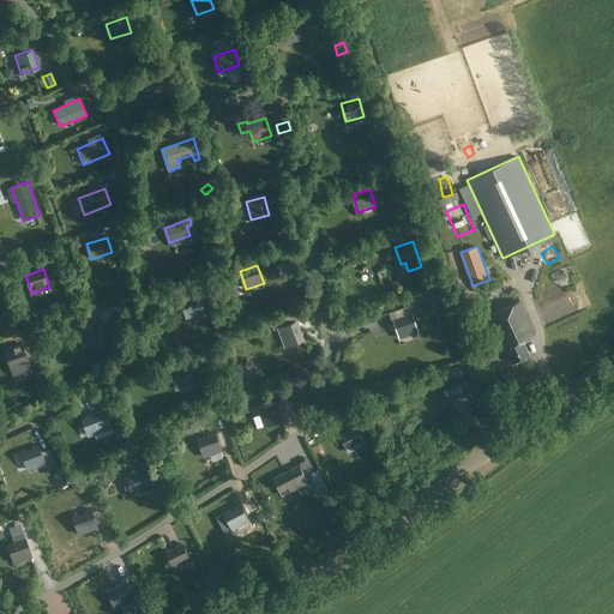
[(205,312),(198,294),(180,300),(187,318),(205,312)]
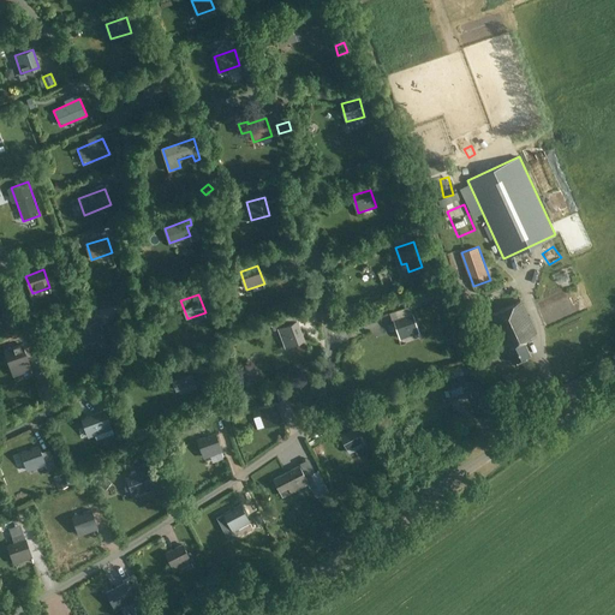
[(535,333),(520,300),(489,315),(503,347),(506,347),(513,363),(530,354),(523,339),(535,333)]
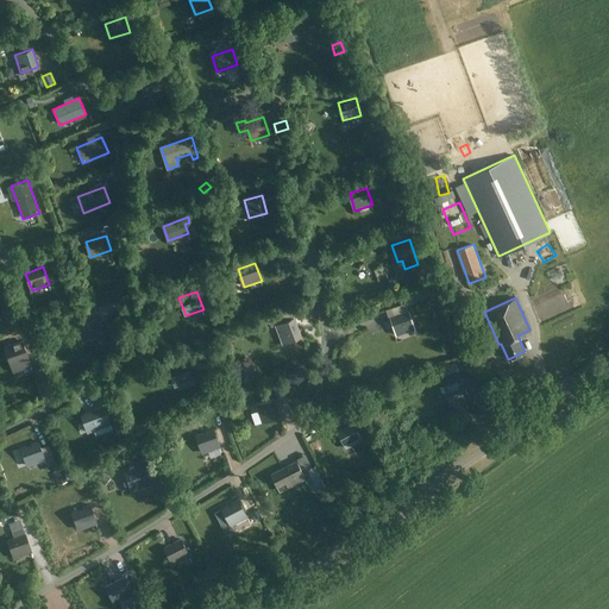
[(414,328),(408,312),(391,318),(397,334),(414,328)]
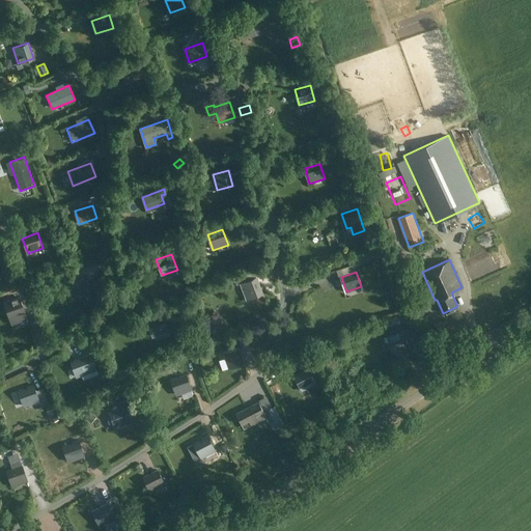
[(14,285),(9,273),(1,276),(4,285),(6,284),(7,287),(14,285)]
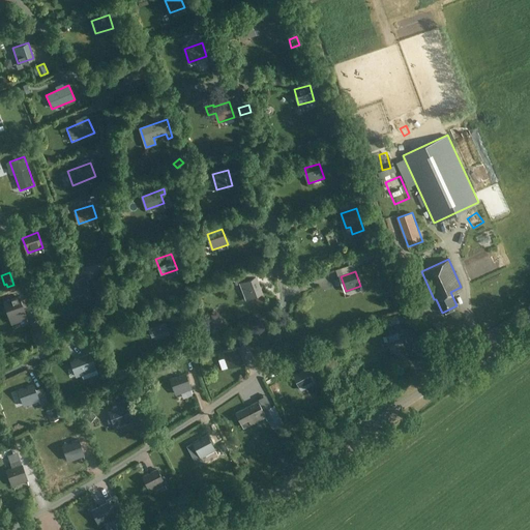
[(90,290),(85,277),(68,284),(72,297),(90,290)]
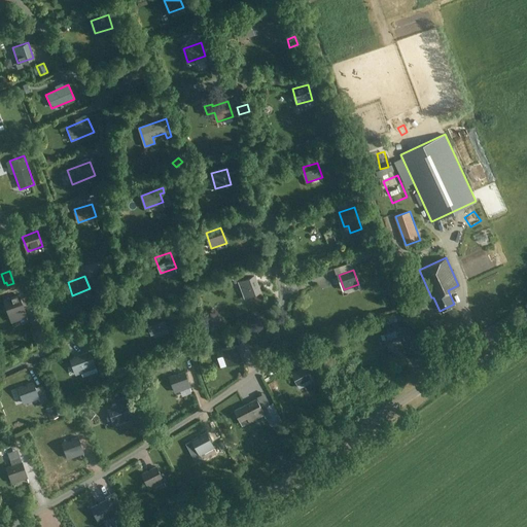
[(260,291),(254,276),(240,281),(245,296),(260,291)]
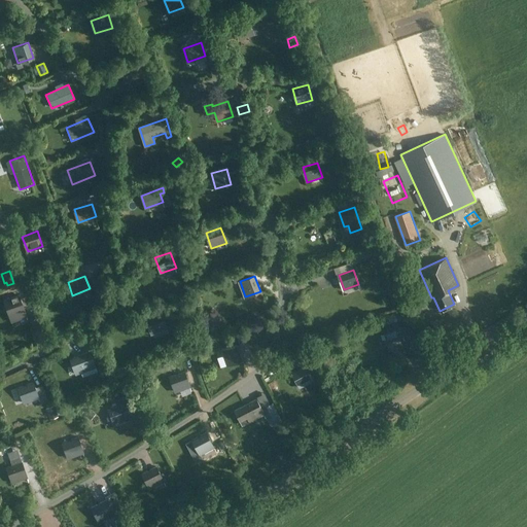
[(27,316),(22,301),(6,307),(11,321),(27,316)]
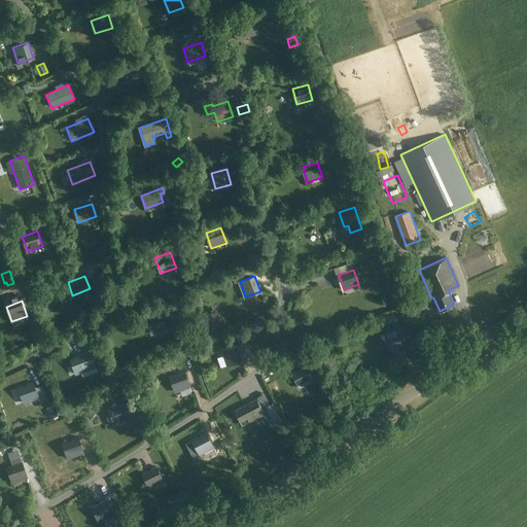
[(165,322),(162,314),(146,319),(152,335),(173,326),(170,320),(165,322)]
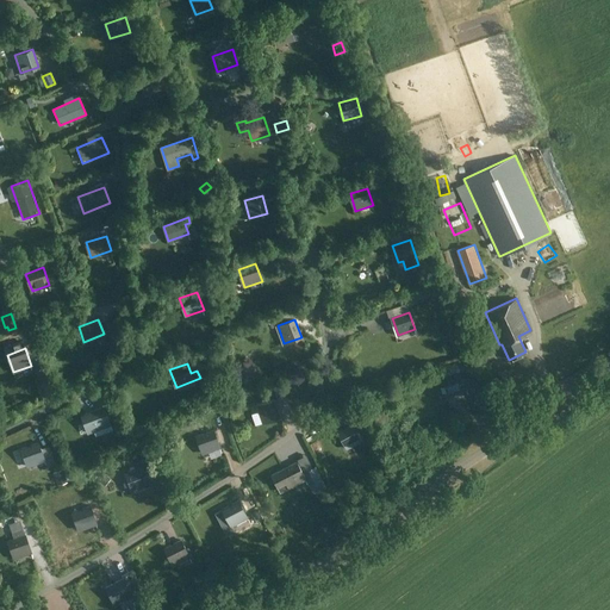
[(459,372),(456,363),(446,367),(448,374),(459,372)]
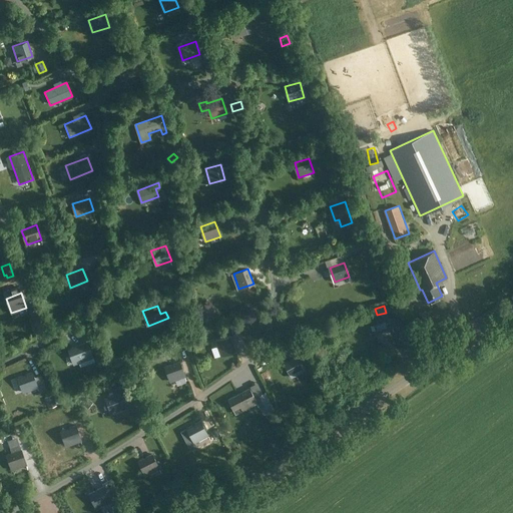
[(393,328),(388,313),(373,318),(378,333),(393,328)]
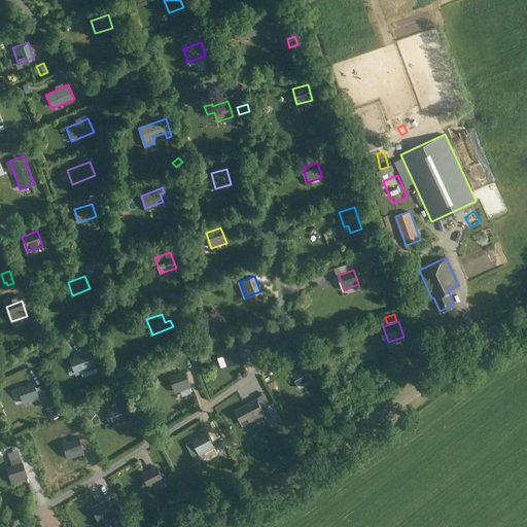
[(242,360),(238,345),(222,350),(226,365),(242,360)]
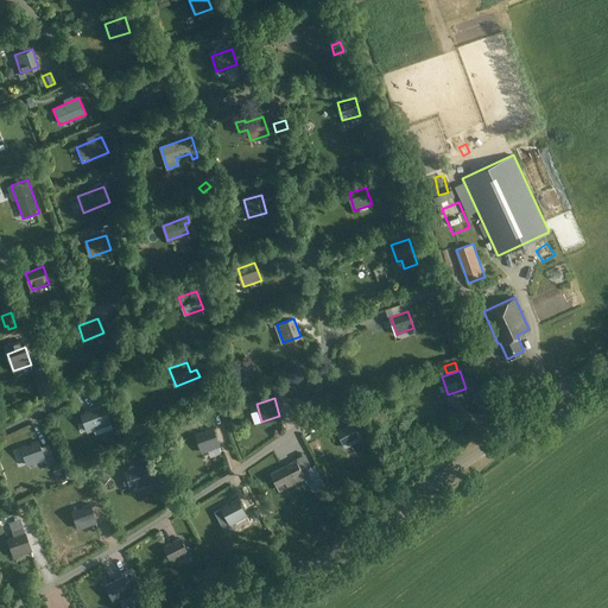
[(111,424),(103,406),(82,413),(88,431),(111,424)]
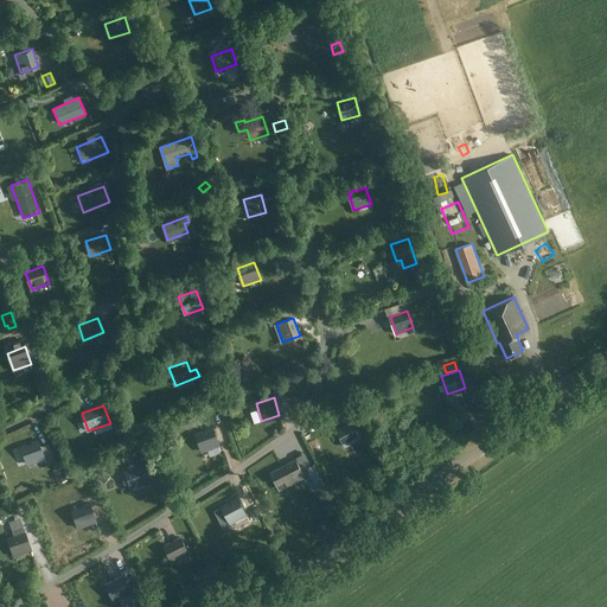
[(362,439),(352,422),(337,430),(345,447),(362,439)]
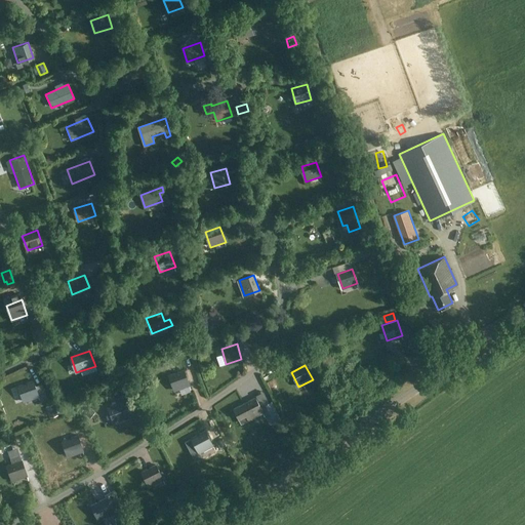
[(190,386),(185,370),(169,375),(174,391),(190,386)]
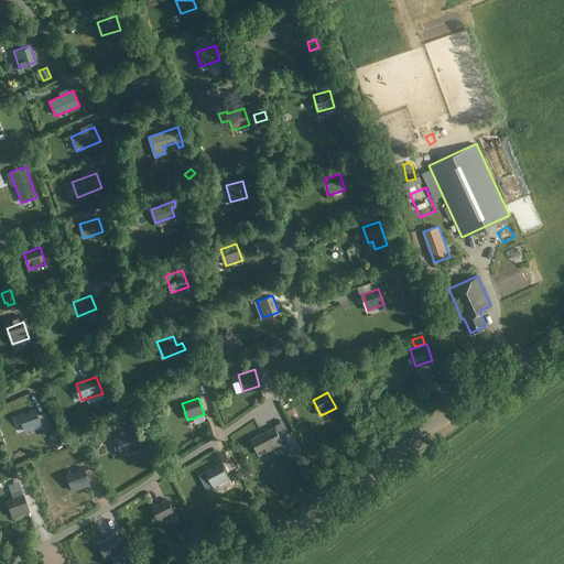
[(112,405),(109,399),(102,401),(106,409),(112,405)]
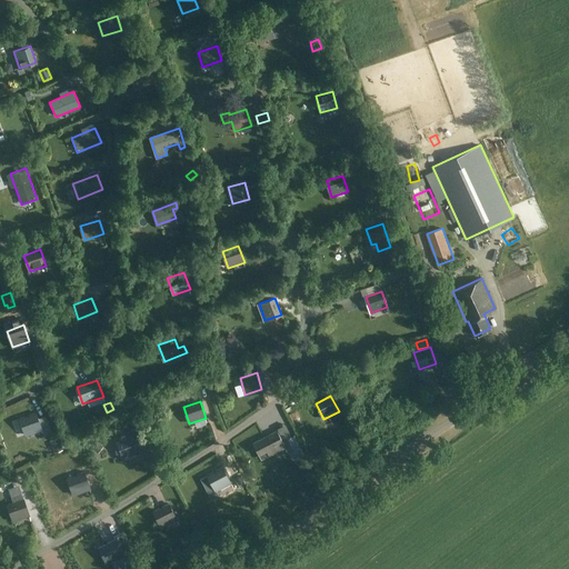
[(47,416),(39,419),(37,413),(20,419),(26,435),(42,430),(43,435),(51,431),(47,416)]
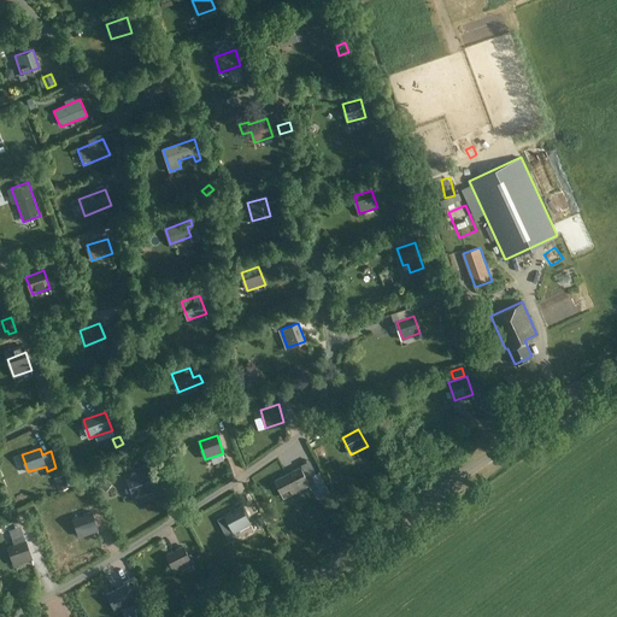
[(328,472),(335,470),(328,451),(321,453),(328,472)]
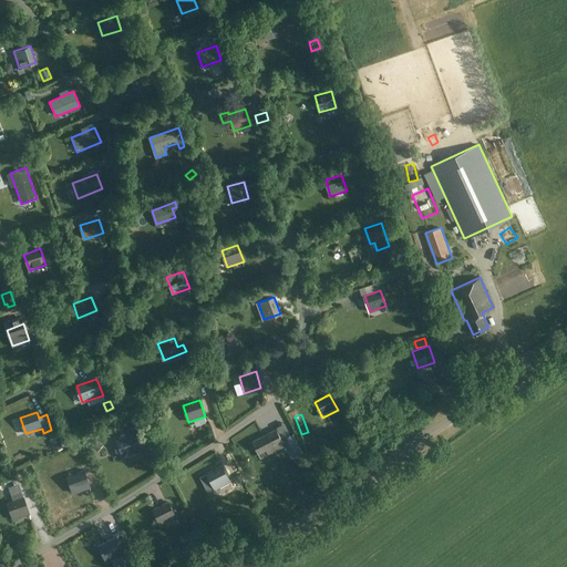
[(284,445),(276,430),(251,442),(260,457),(284,445)]
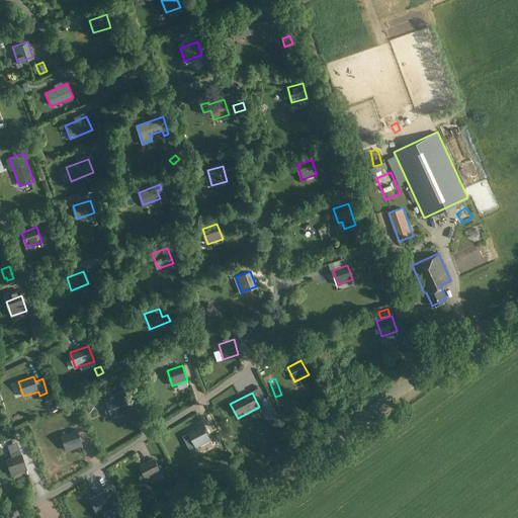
[(134,411),(128,396),(107,403),(112,418),(134,411)]
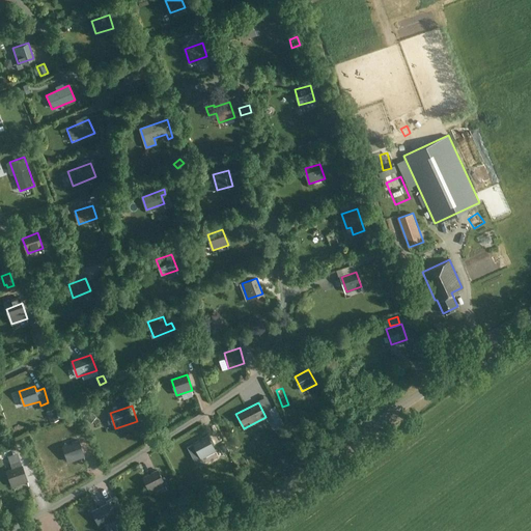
[(95,416),(87,410),(83,416),(90,422),(95,416)]
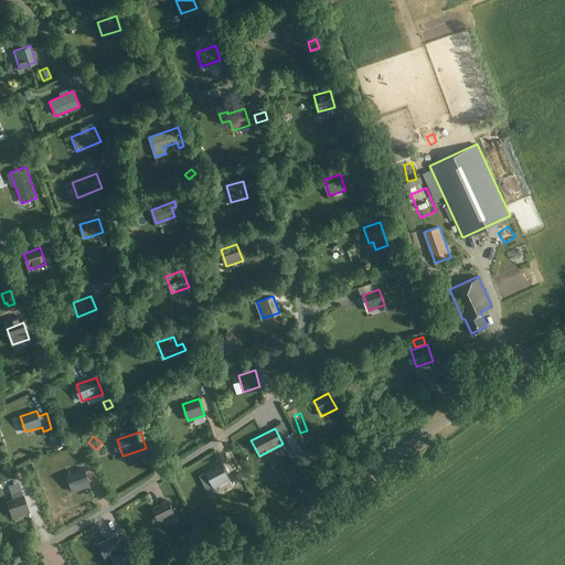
[(83,446),(80,441),(71,446),(73,450),(83,446)]
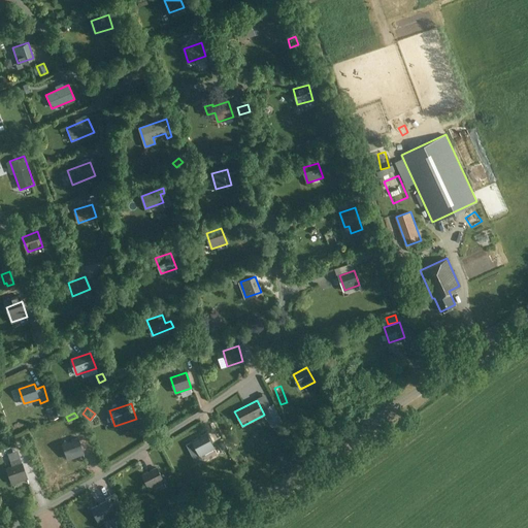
[(211,420),(205,422),(212,436),(218,433),(211,420)]
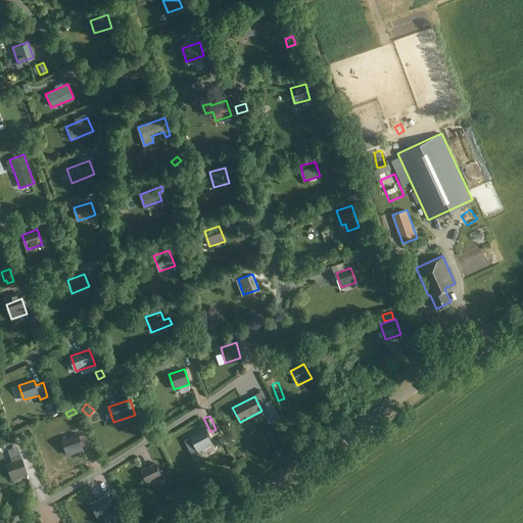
[(212,443),(205,429),(191,437),(198,452),(212,443)]
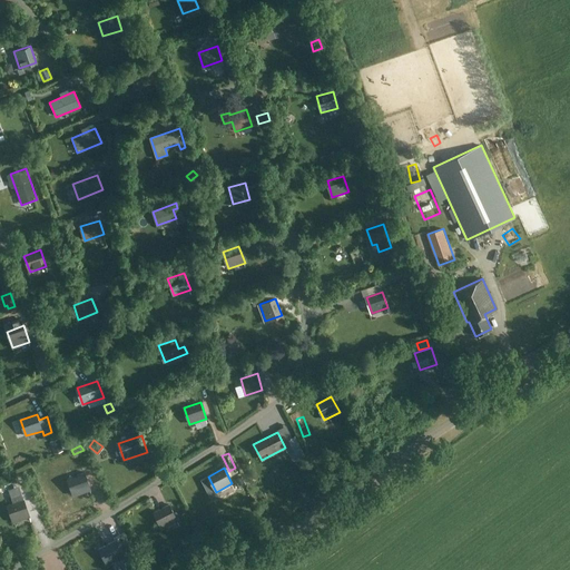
[(90,490),(85,473),(68,479),(74,495),(90,490)]
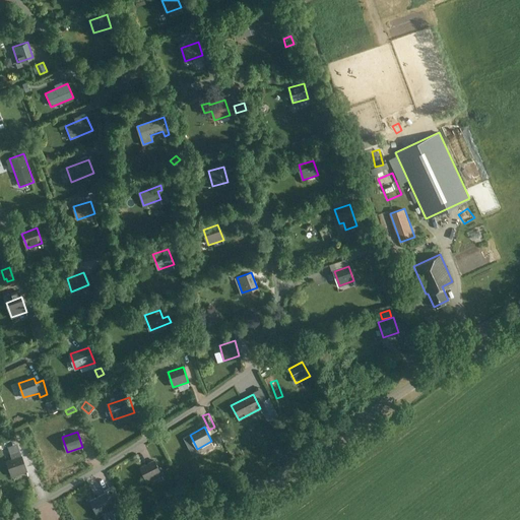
[(223,441),(220,434),(214,437),(217,444),(223,441)]
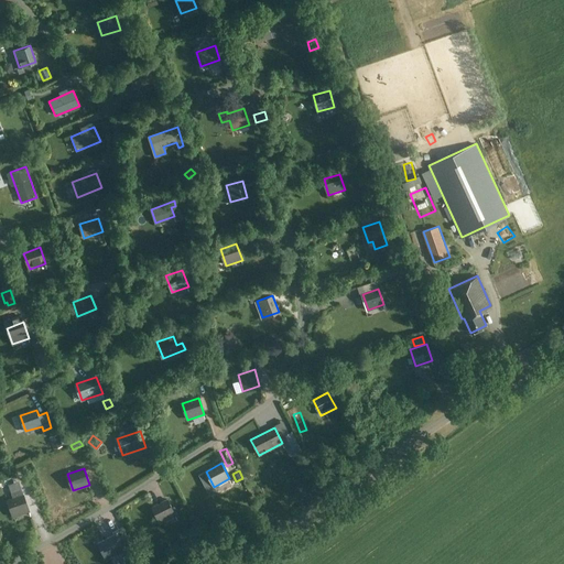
[(29,511),(23,495),(8,500),(13,517),(29,511)]
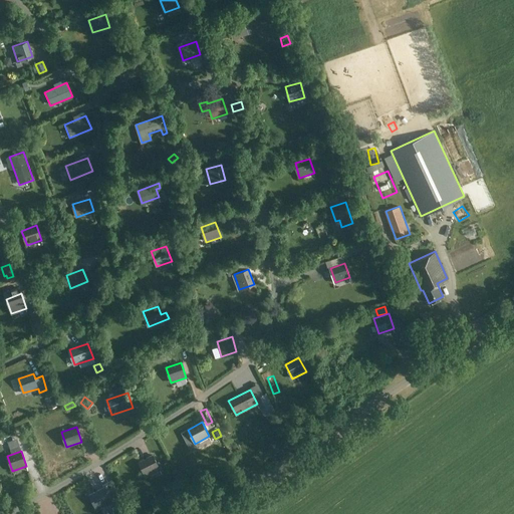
[(160,470),(153,455),(139,462),(146,476),(160,470)]
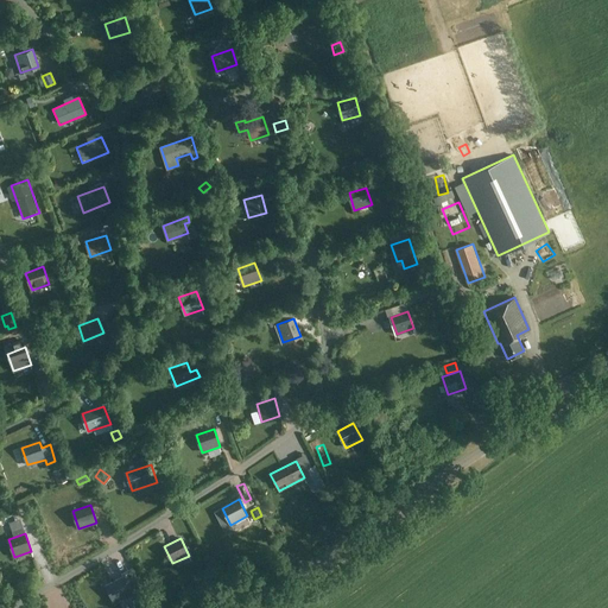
[(127,586),(122,577),(106,586),(114,602),(131,594),(137,605),(134,606),(135,607),(143,607),(146,606),(134,582),(127,586)]
